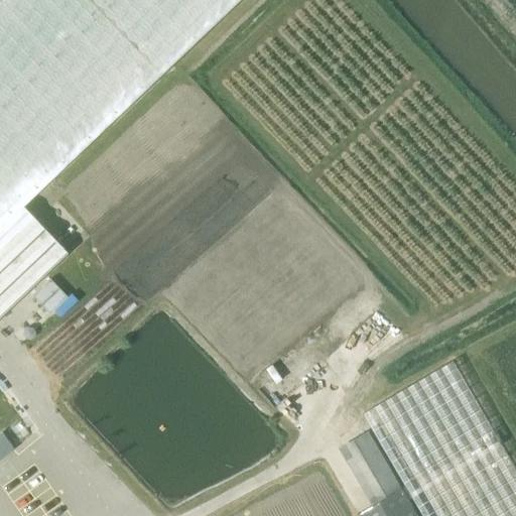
[(0,0),(0,315),(66,254),(21,207),(238,0),(0,0)]
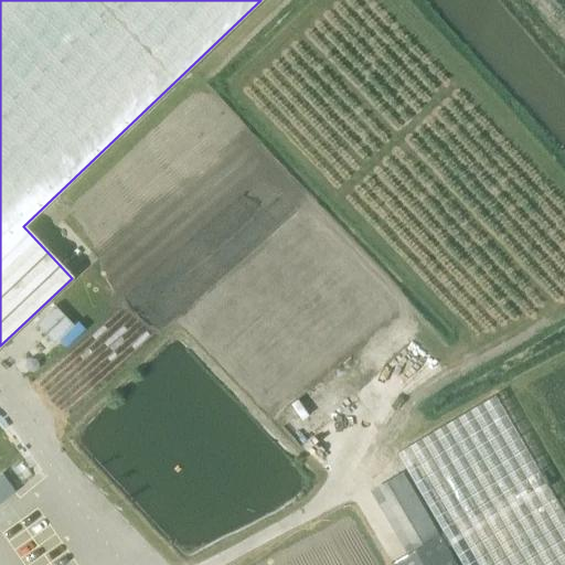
[(40,311),(63,343),(86,326),(63,295),(40,311)]
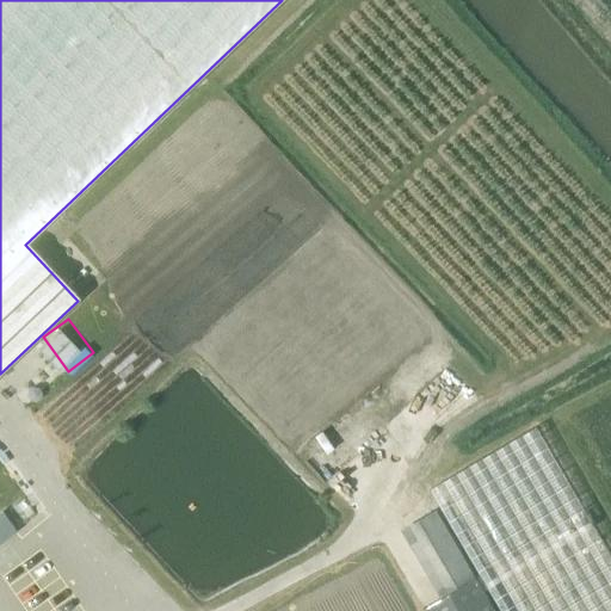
[(610,610),(610,557),(535,429),(429,491),(499,610),(610,610)]
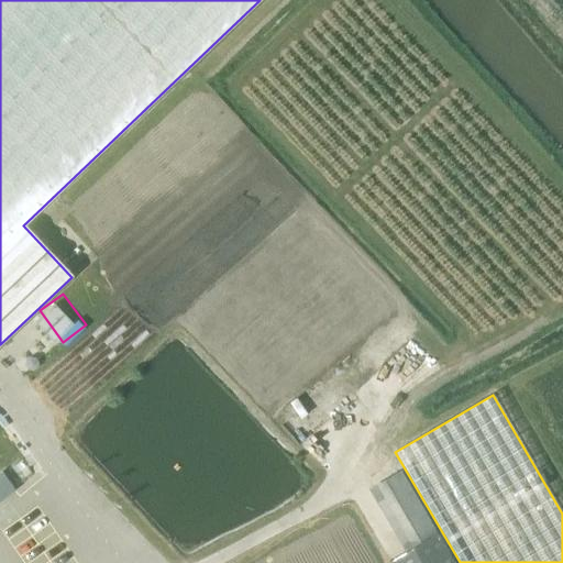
[(0,498),(15,487),(2,471),(0,472),(0,498)]
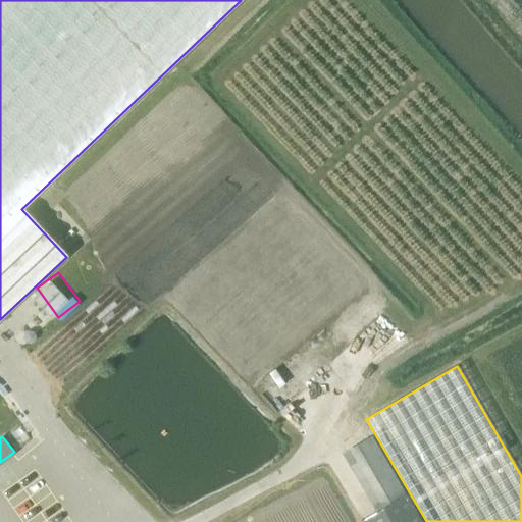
[(345,454),(377,511),(362,520),(362,521),(424,521),(408,493),(407,493),(373,437),(345,454)]
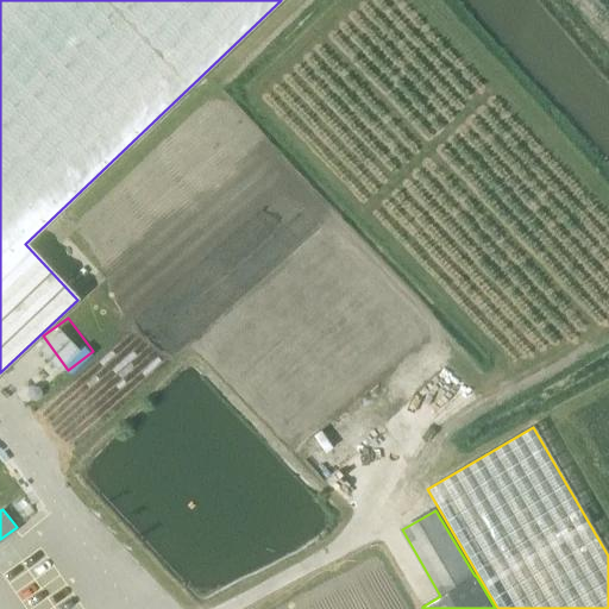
All buildings are outlined.
